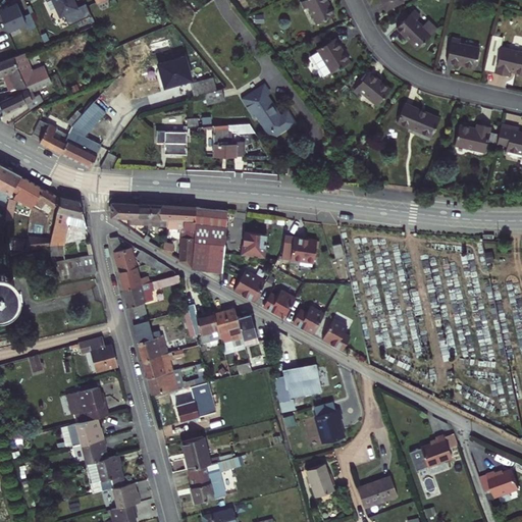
[(76,0),(46,0),(48,2),(52,0),(53,0),(57,8),(59,7),(64,16),(66,15),(70,25),(93,13),(88,4),(81,8),(76,0)]
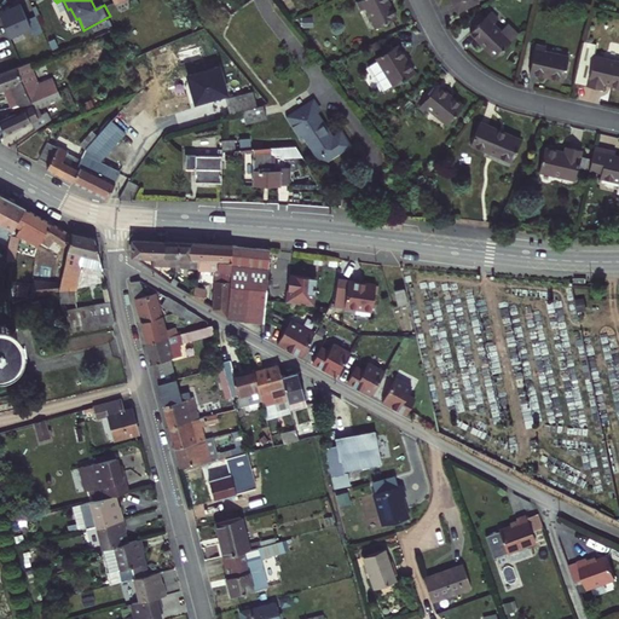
[(375,27),(395,17),(387,0),(360,0),(358,1),(362,10),(365,7),(375,27)]
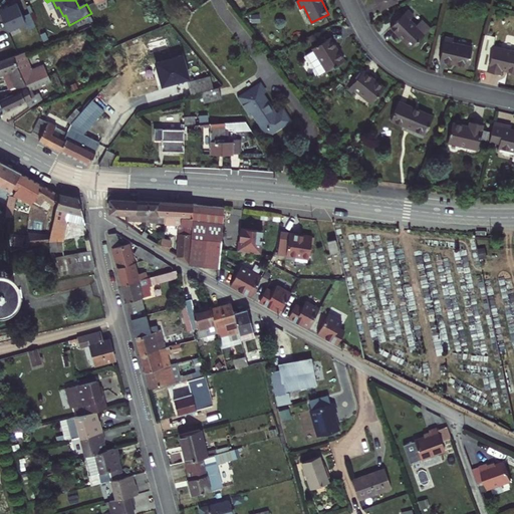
[(376,0),(381,10),(398,1),(397,0),(376,0)]
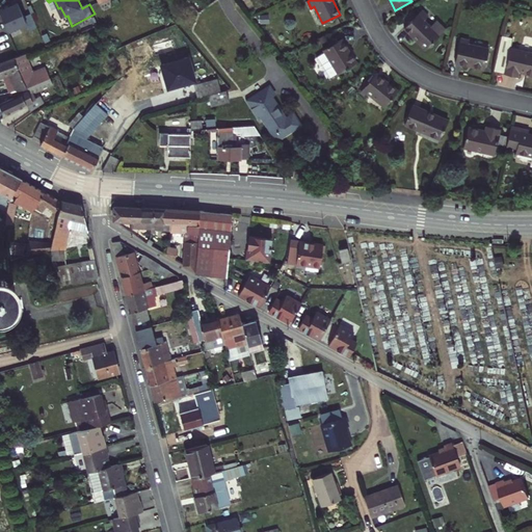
[(11,9),(2,14),(11,33),(30,25),(26,18),(20,3),(11,7),(11,9)]
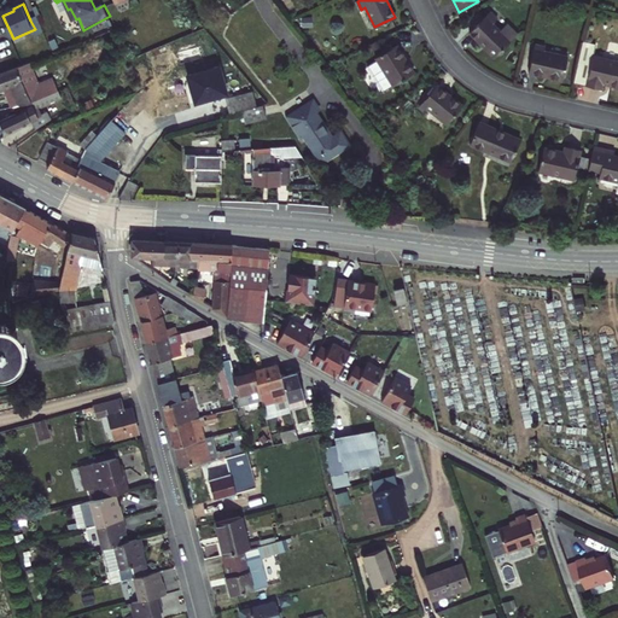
[(497,56),(516,34),(489,11),(471,33),(497,56)]
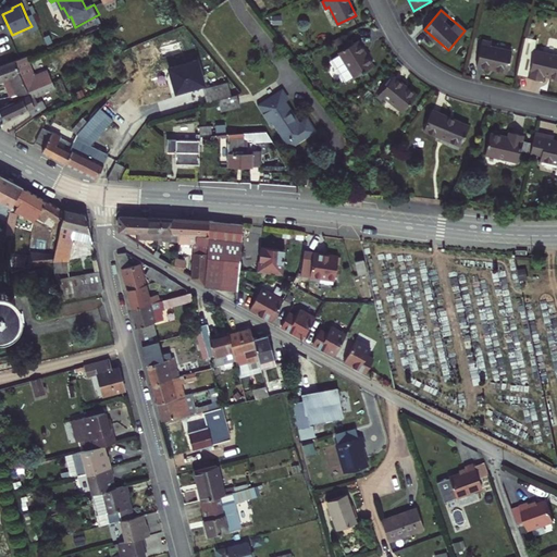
[(35,15),(27,19),(32,26),(33,28),(39,25),(35,15)]
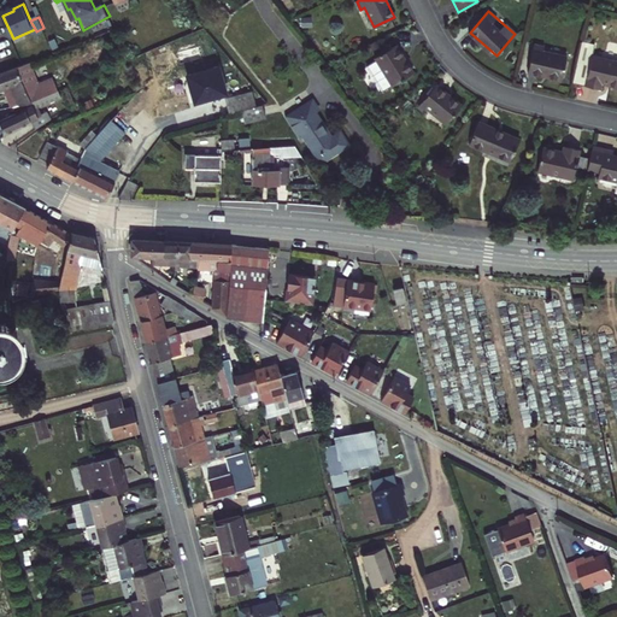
[(528,70),(562,78),(566,57),(547,52),(548,45),(535,41),(528,70)]
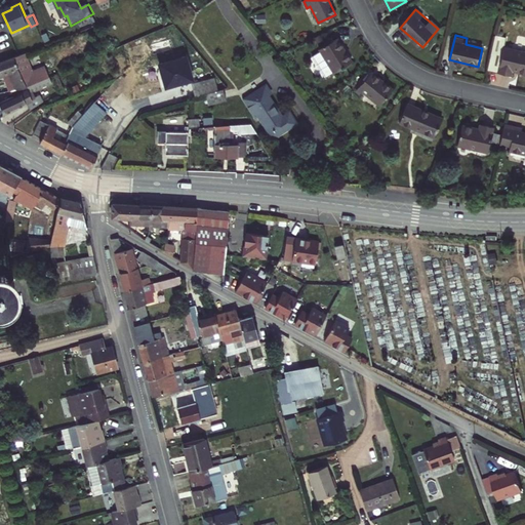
[(344,64),(351,59),(337,38),(320,49),(335,74),(346,68),(344,64)]
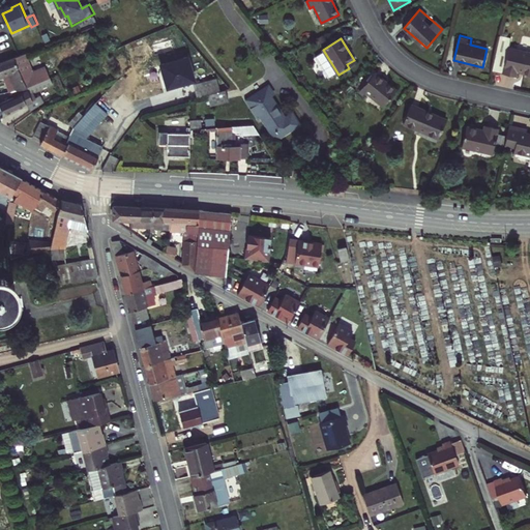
[(521,71),(529,72),(529,51),(508,48),(503,74),(520,77),(521,71)]
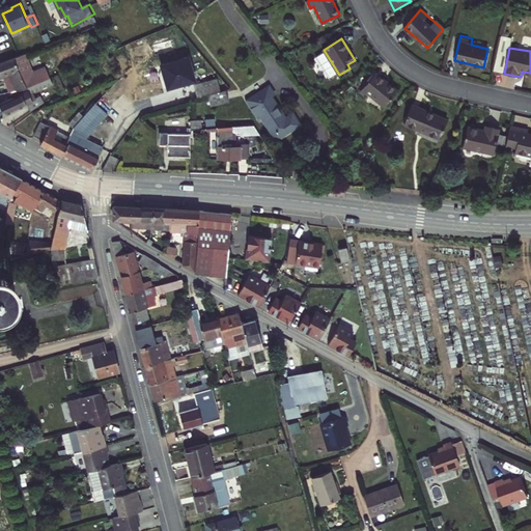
[(38,75),(43,85),(53,80),(56,79),(53,70),(38,75)]
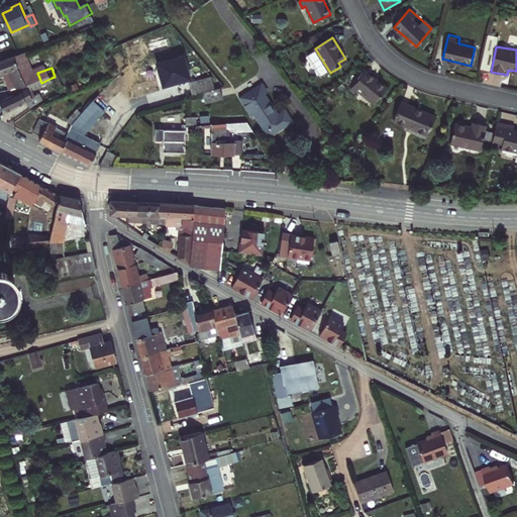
[(375,102),(386,87),(365,70),(349,88),(354,92),(357,89),(375,102)]
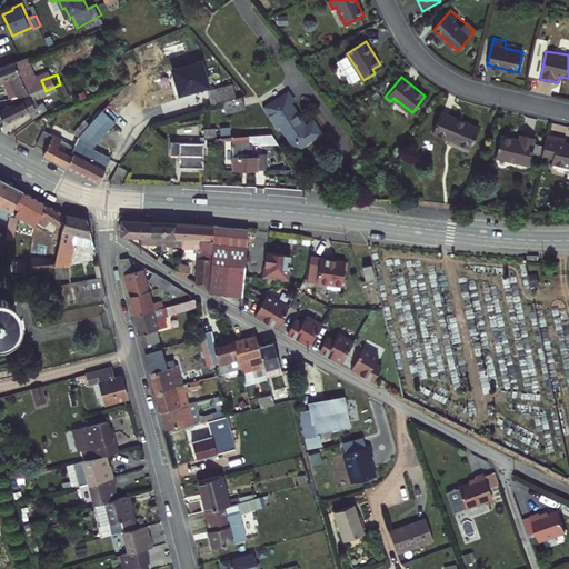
[(35,121),(45,115),(42,108),(38,110),(33,101),(59,91),(57,86),(46,91),(31,97),(33,100),(0,113),(0,117),(5,125),(31,113),(35,121)]
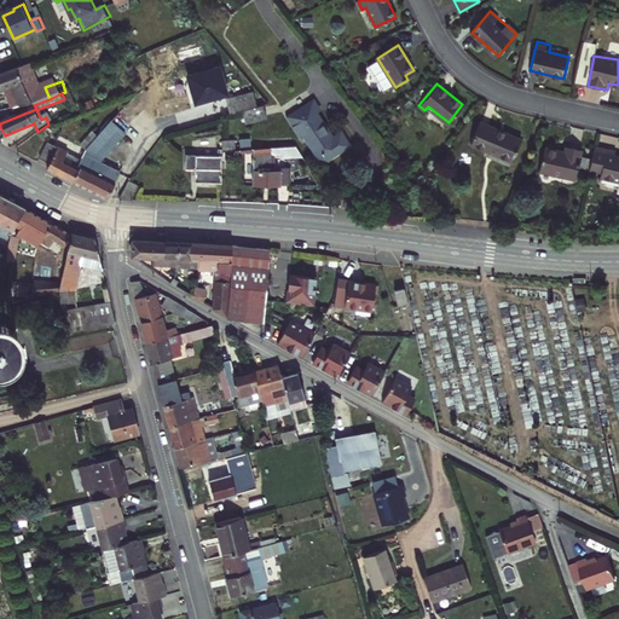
[(243,110),(254,108),(250,93),(224,99),(227,114),(243,110)]
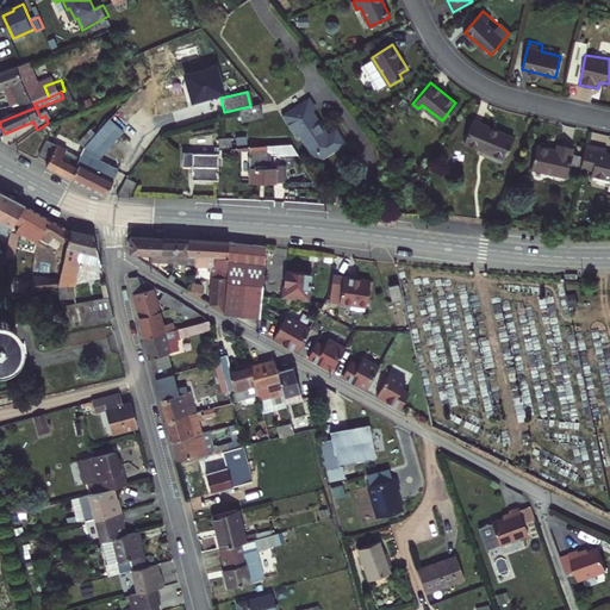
[(340,129),(331,136),(313,113),(316,110),(309,100),(297,110),(313,137),(328,161),(350,141),(340,129)]
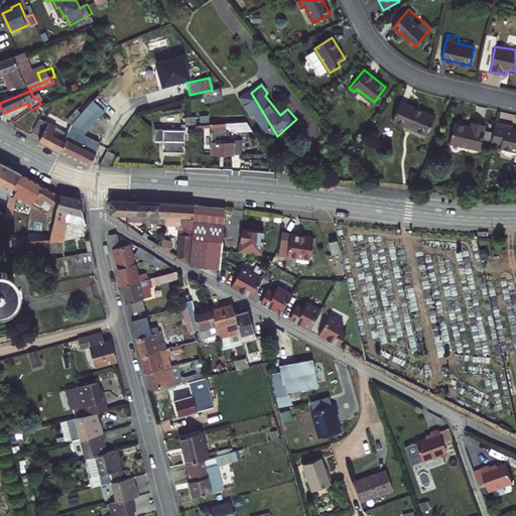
[(206,103),(223,98),(220,87),(212,90),(203,92),(206,103)]
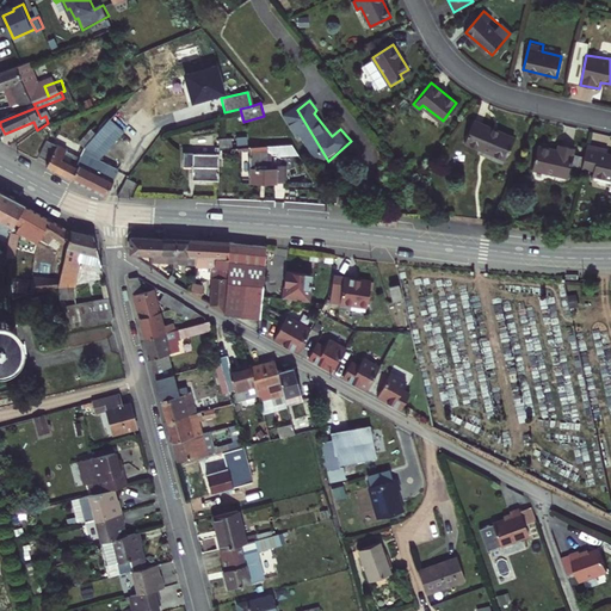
[(328,161),(314,137),(297,110),(284,121),(302,142),(307,139),(326,162),(328,161)]
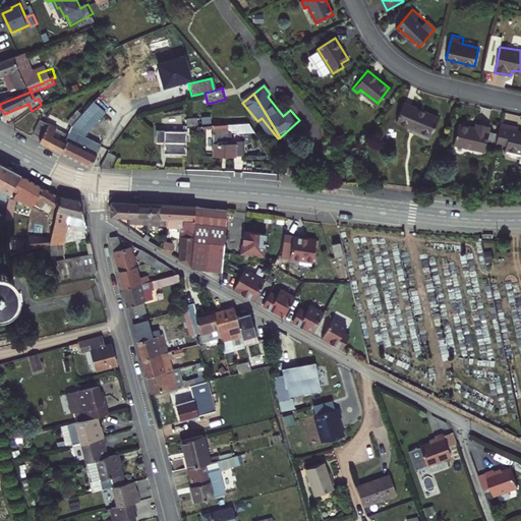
[(96,167),(107,146),(88,136),(90,132),(93,133),(109,109),(98,98),(80,116),(70,137),(73,138),(71,143),(66,153),(95,167),(96,167)]
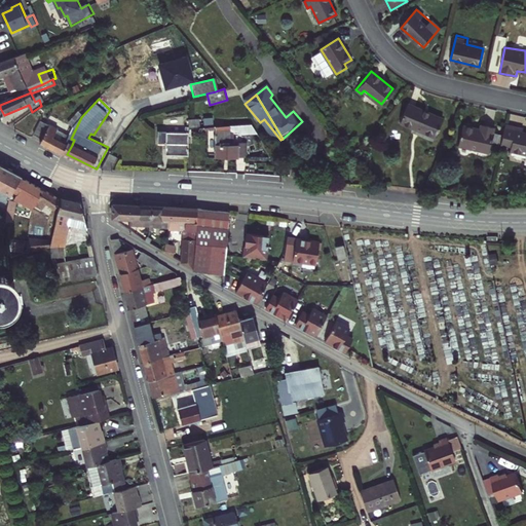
[(401,122),(435,139),(444,119),(409,104),(401,122)]
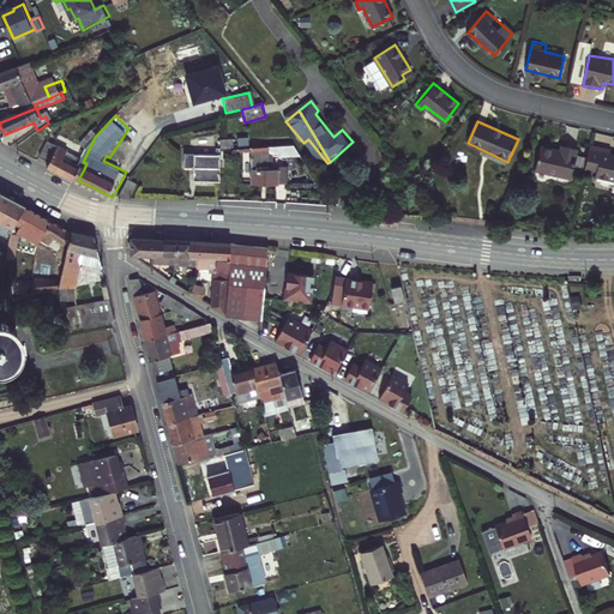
[(533,170),(567,180),(577,146),(563,143),(560,149),(540,144),(533,170)]
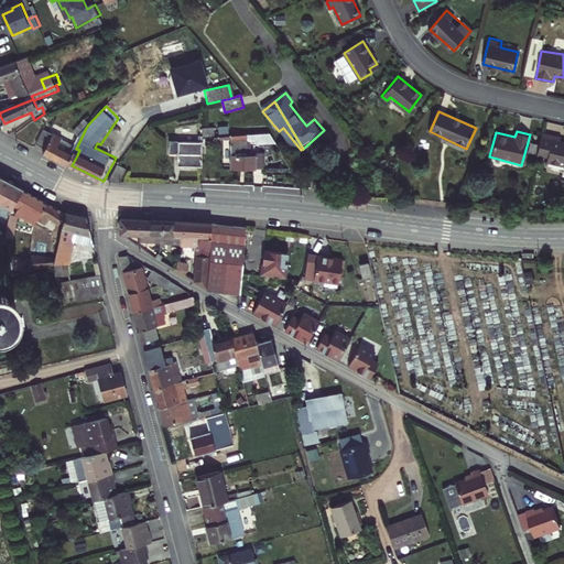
[(77,155),(63,149),(67,141),(49,132),(42,147),(51,151),(49,154),(72,165),(77,155)]
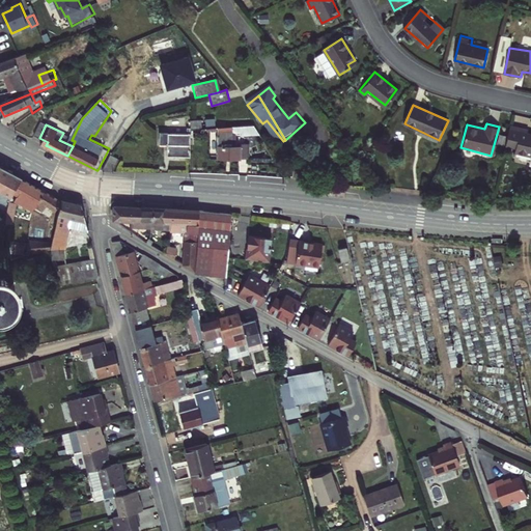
[(530,133),(528,133),(529,130),(511,126),(506,146),(515,149),(515,151),(530,155),(530,133)]
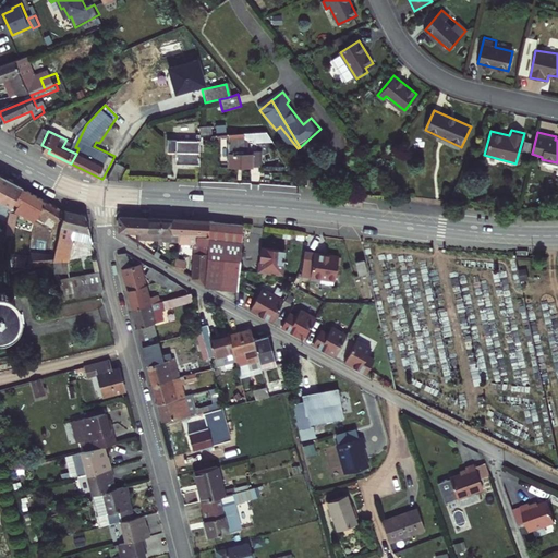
[(176,161),(197,160),(197,137),(167,137),(168,149),(174,149),(176,161)]
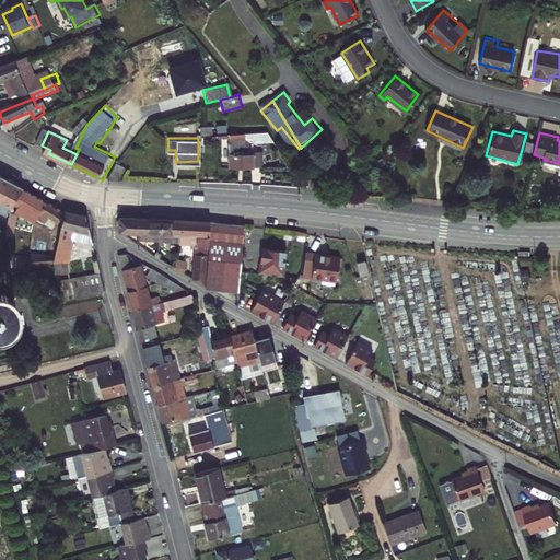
[(228,163),(253,163),(253,150),(229,150),(228,163)]
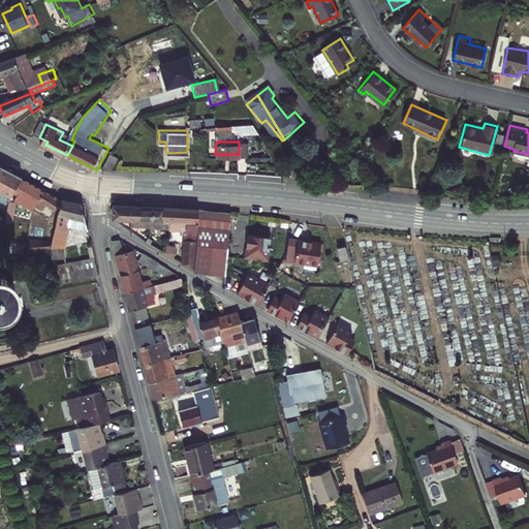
[(104,169),(115,169),(121,154),(114,151),(111,155),(104,169)]
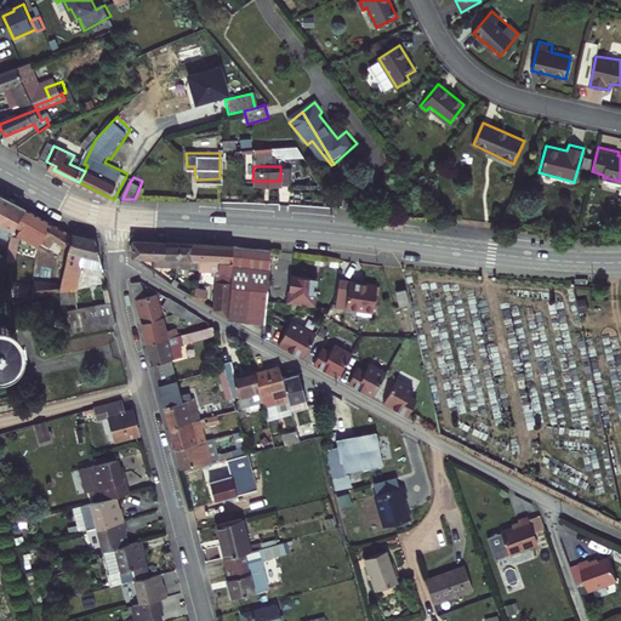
[(0,221),(20,229),(22,226),(30,209),(5,195),(0,208),(0,221)]
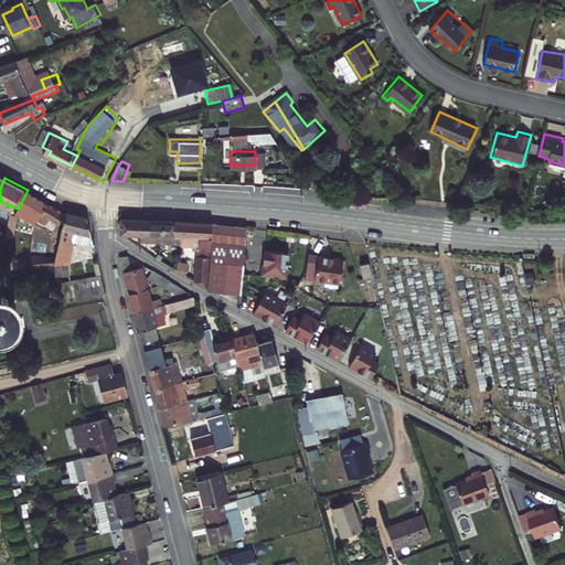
[(20,205),(41,215),(50,200),(45,199),(28,190),(20,205)]
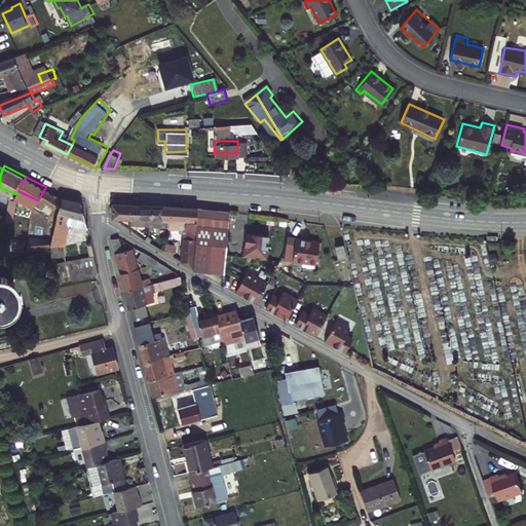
[(57,218),(63,194),(46,186),(38,200),(42,202),(45,198),(55,204),(53,213),(55,214),(54,218),(57,218)]
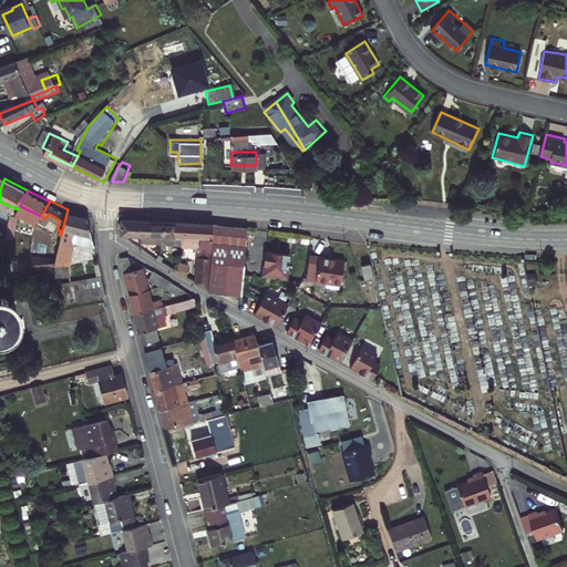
[(65,264),(71,241),(74,232),(91,237),(86,218),(68,209),(61,235),(54,263),(65,264)]
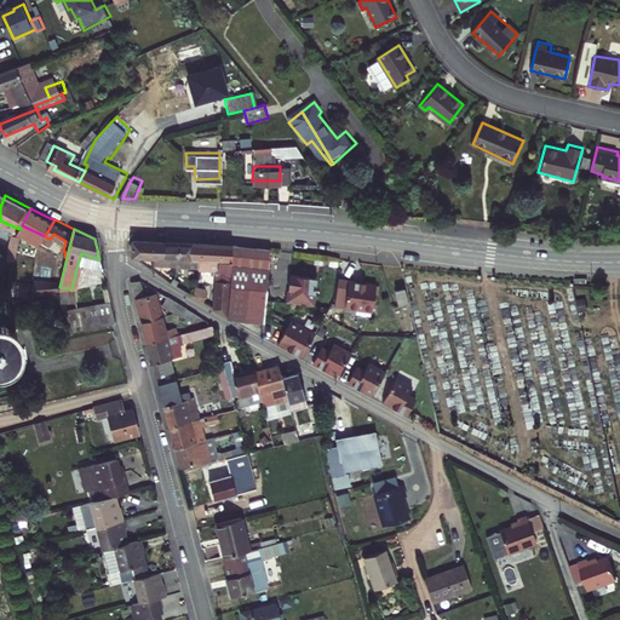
[(12,262),(21,264),(28,235),(21,234),(19,240),(17,239),(12,262)]
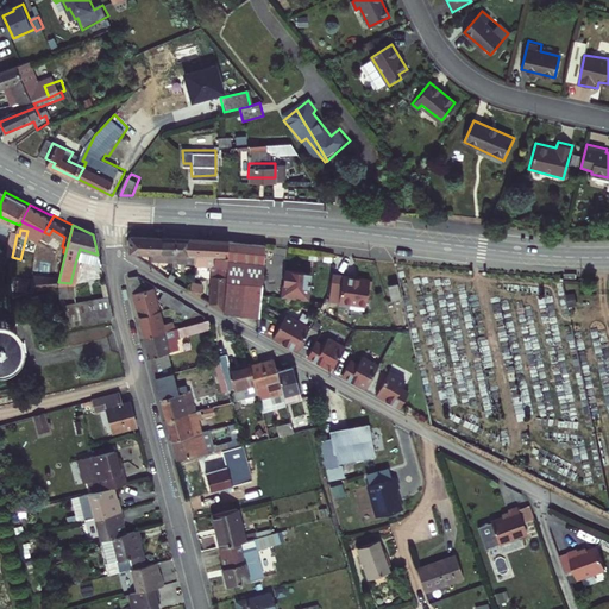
[(170,251),(162,251),(163,236),(129,234),(127,250),(165,276),(169,270),(170,259),(170,251)]
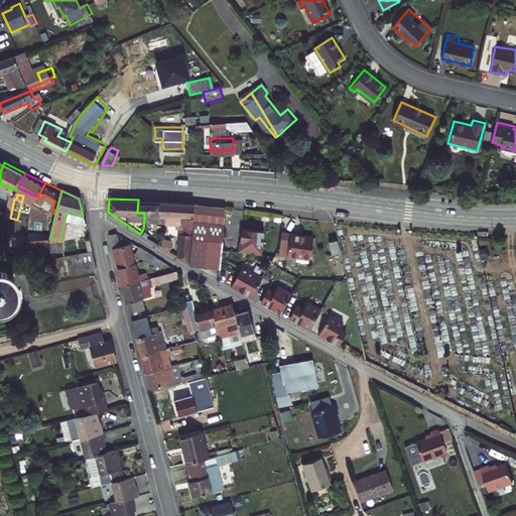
[(149,215),(162,216),(163,203),(138,200),(137,213),(144,213),(144,220),(148,220),(149,215)]
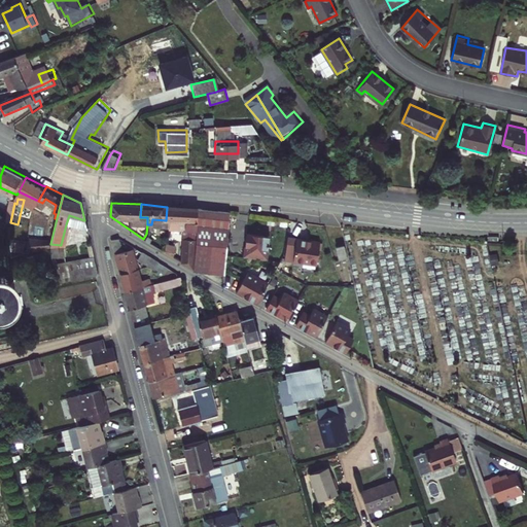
[(222,252),(226,212),(167,207),(166,220),(183,222),(179,258),(195,268),(223,270),(224,253),(222,252)]
